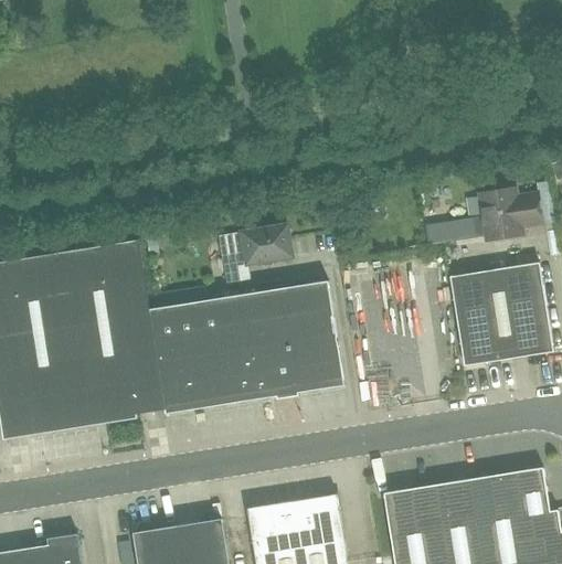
[(31,48),(30,36),(22,38),(23,49),(31,48)]
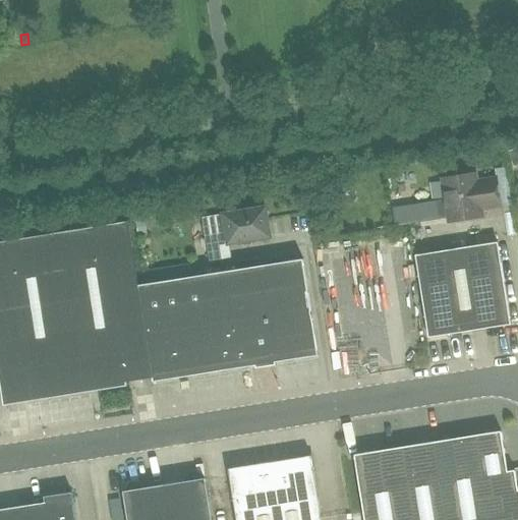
[(441,178),(448,221),(479,216),(478,207),(498,204),(494,178),(474,181),(472,173),(441,178)]
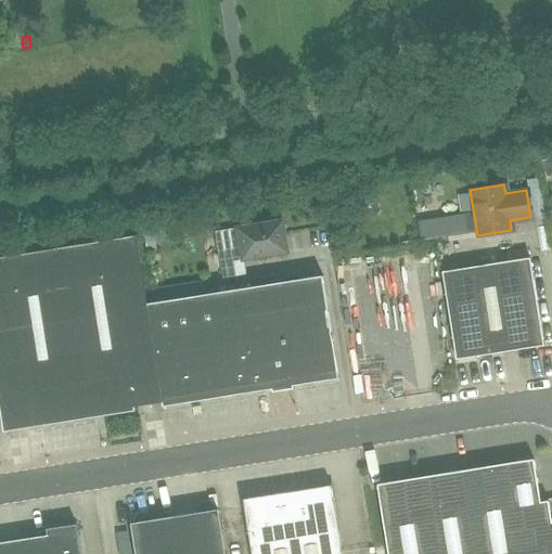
[(240,256),(241,259),(285,252),(281,219),(235,227),(239,247),(216,250),(220,278),(234,275),(231,257),(240,256)]
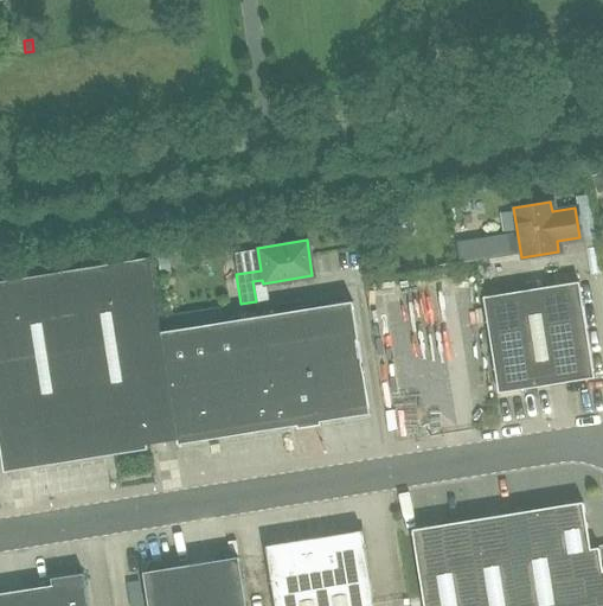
[(254,241),(233,243),(236,266),(256,263),(254,241)]
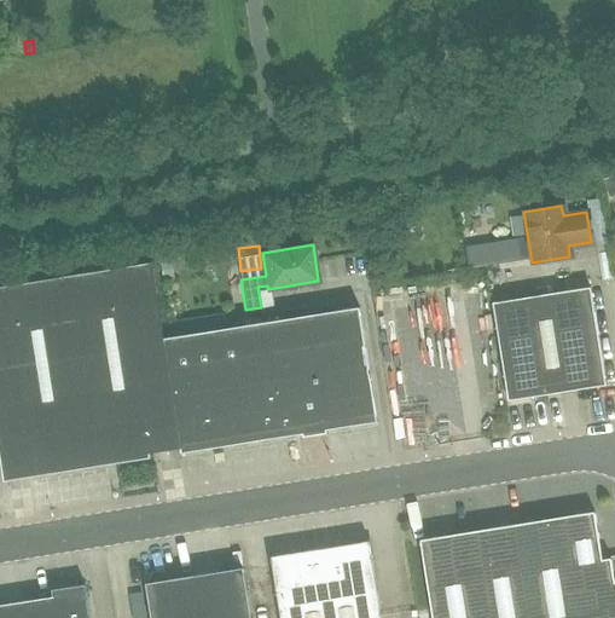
[(325,432),(325,429),(375,421),(357,307),(162,338),(150,263),(0,286),(0,473),(1,481),(148,458),(146,454),(179,448),(180,452),(301,433),(301,435),(325,432)]
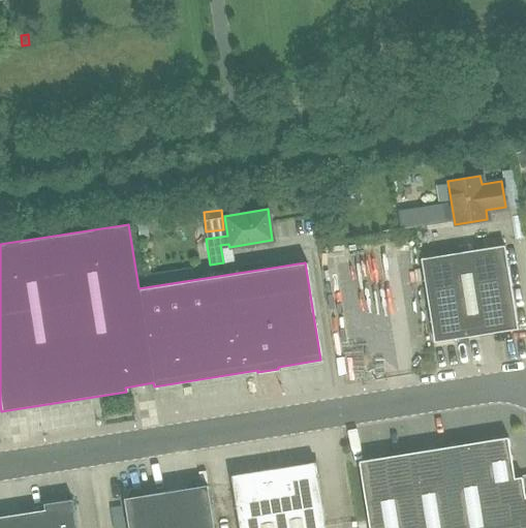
[(420,258),(433,342),(517,329),(503,245),(420,258)]
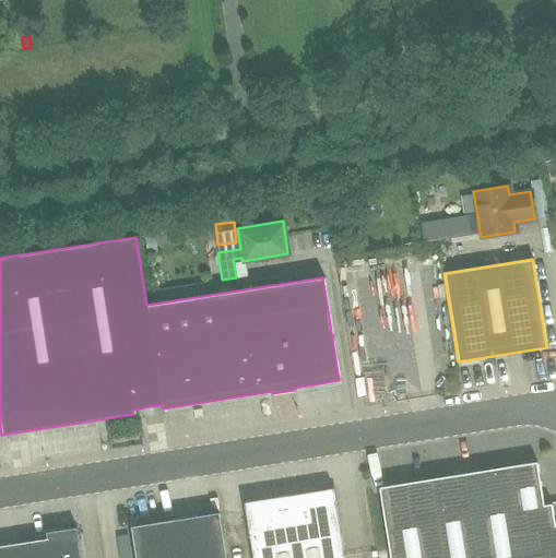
[(551,503),(542,505),(535,462),(378,487),(389,557),(555,557),(555,524),(554,525),(551,503)]
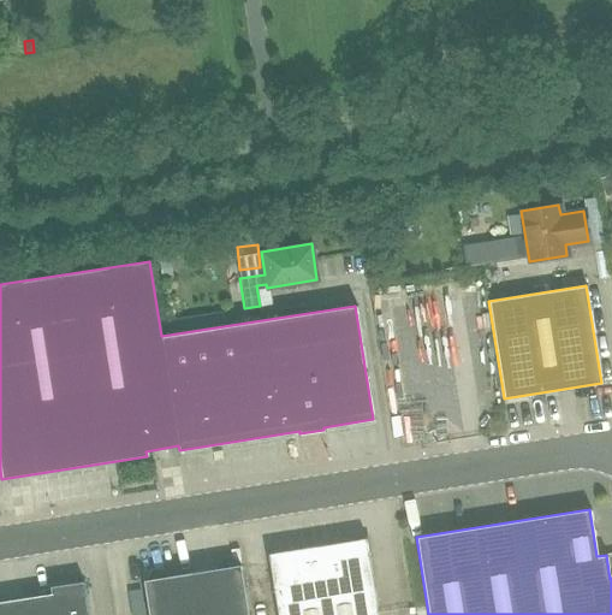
[(277,614),(376,614),(364,538),(268,554),(277,614)]
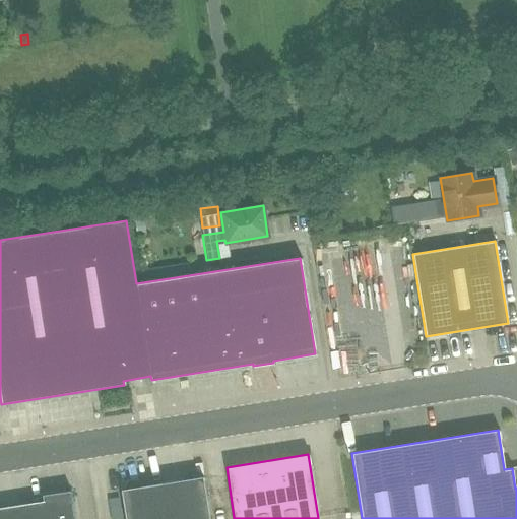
[(209,518),(203,476),(121,490),(125,518),(209,518)]
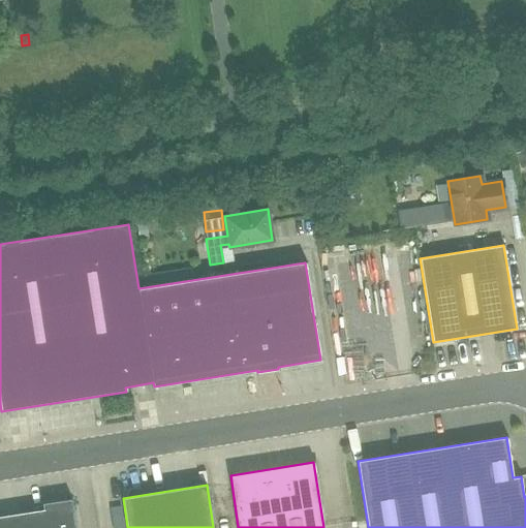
[(0,527),(74,527),(70,498),(43,503),(44,508),(0,516),(0,527)]
